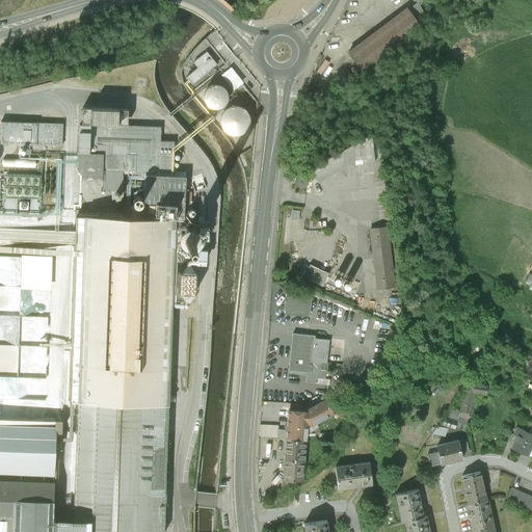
[(409,7),(350,53),(364,71),(423,25),(409,7)]
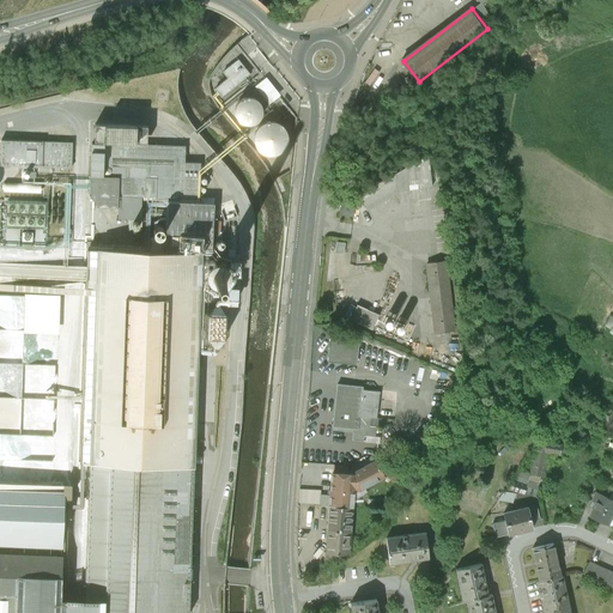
[(249,38),(208,70),(211,86),(213,89),(226,79),(224,68),(240,58),(252,73),(247,77),(255,76),(261,71),(259,59),(260,59),(258,49),(252,49),(249,38)]
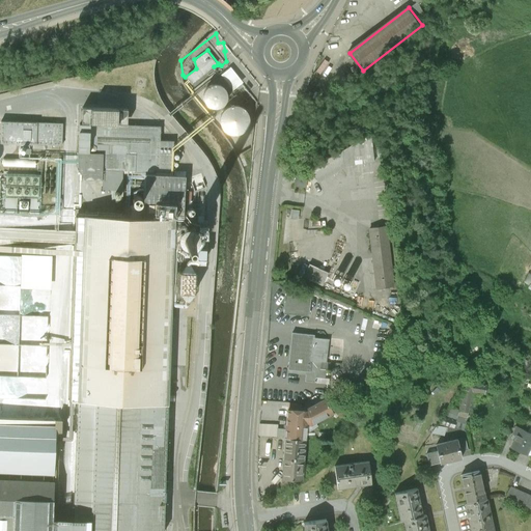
[(208,51),(194,60),(199,68),(187,76),(191,82),(218,65),(208,51)]
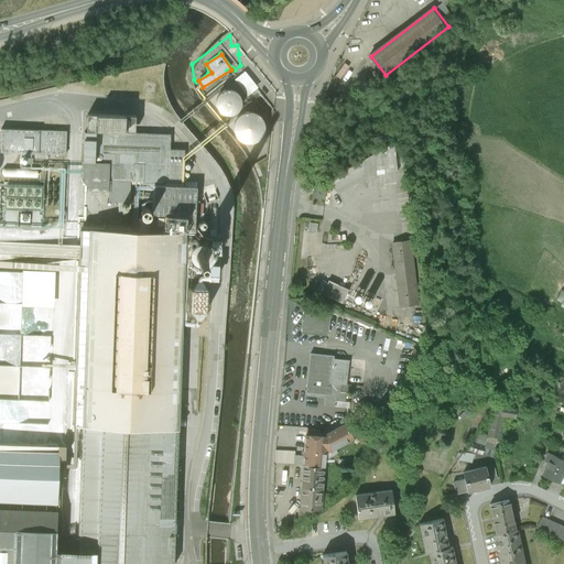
[(247,69),(235,77),(248,95),(259,87),(247,69)]
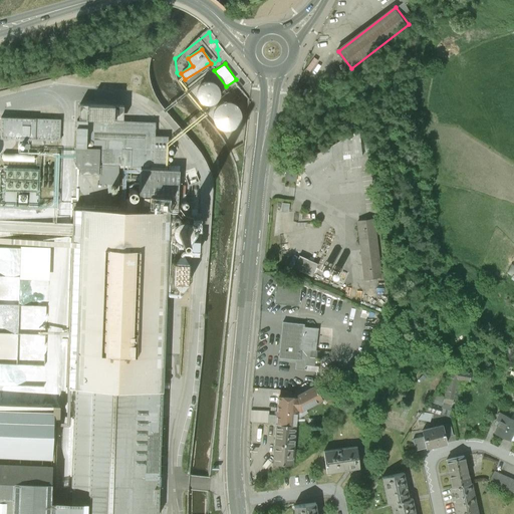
[(98,80),(112,80),(113,69),(99,69),(98,80)]
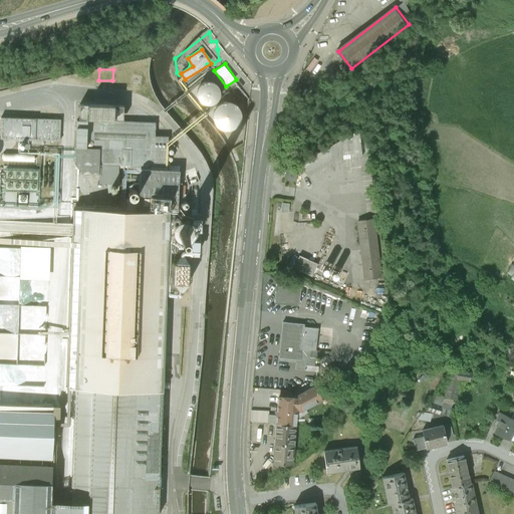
[(204,78),(197,96),(216,103),(223,85),(204,78)]
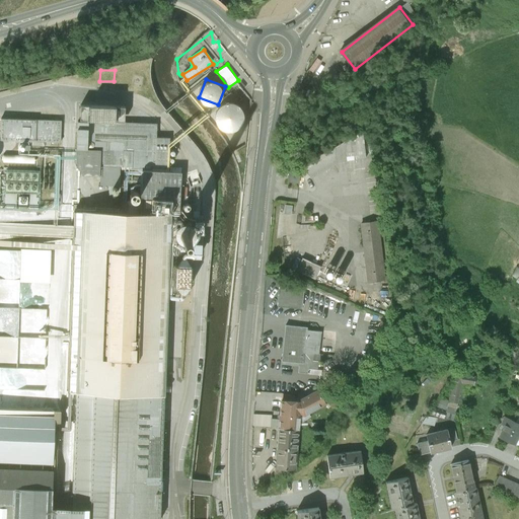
[(243,129),(242,102),(219,102),(219,129),(243,129)]
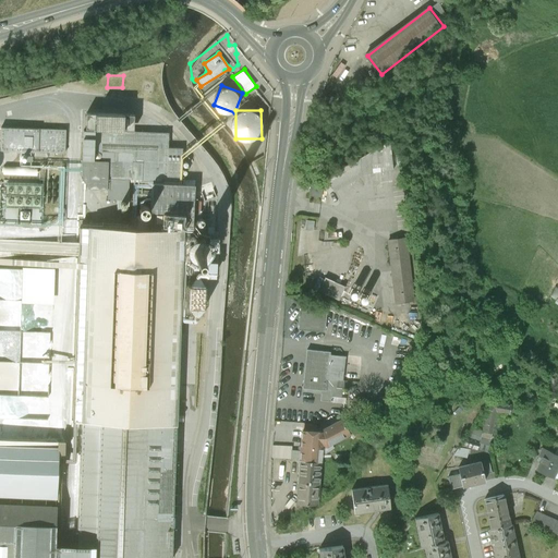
[(1,126),(1,149),(17,149),(17,162),(33,164),(33,150),(64,152),(64,128),(1,126)]
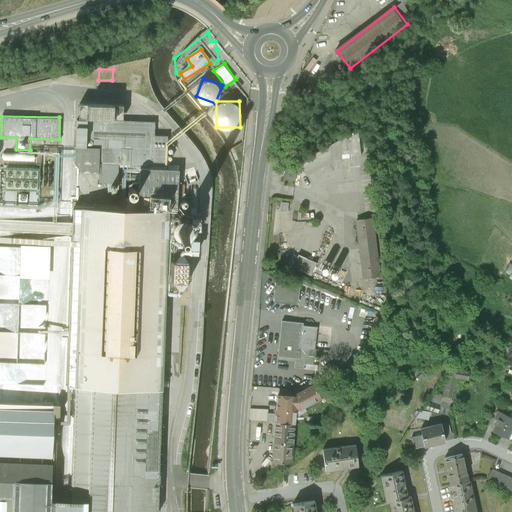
[(323,170),(347,167),(344,141),(297,172),(304,182),(323,170)]
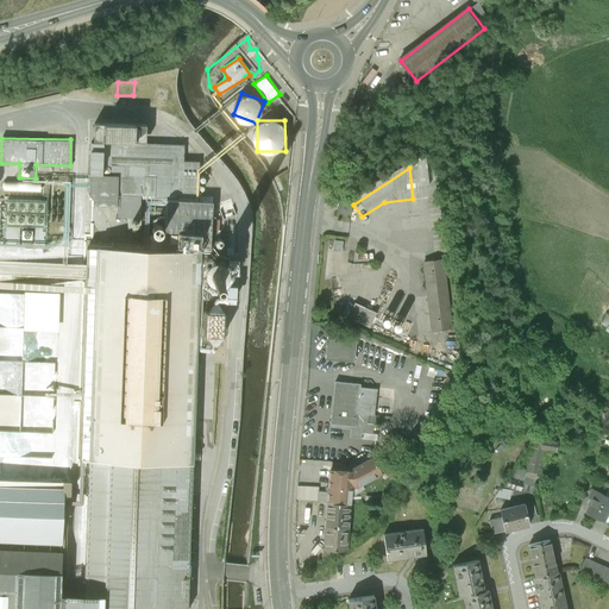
[(0,200),(0,243),(46,245),(48,198),(37,198),(37,192),(42,192),(42,182),(5,181),(4,190),(30,192),(30,198),(20,196),(20,201),(0,200)]
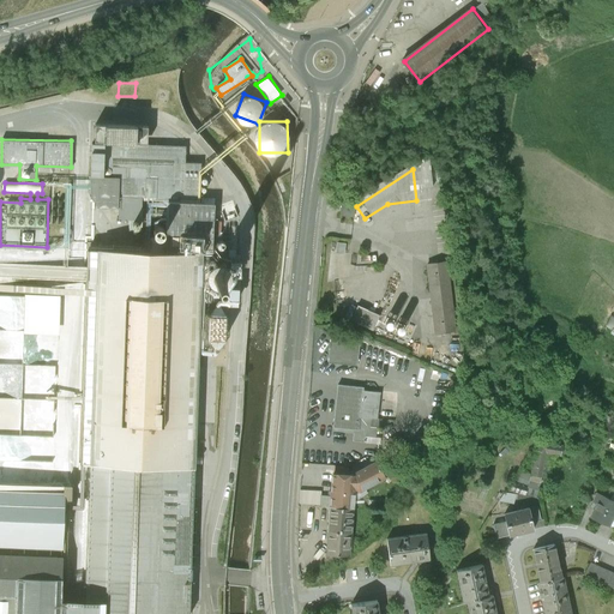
[(0,613),(187,613),(210,260),(94,259),(88,492),(0,487),(0,613)]
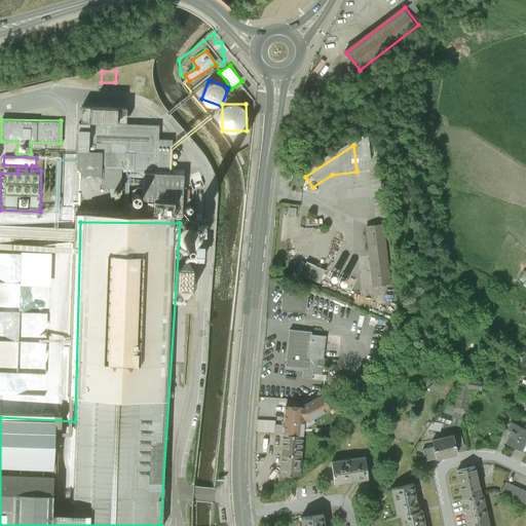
[(357,228),(365,290),(383,288),(375,226),(357,228)]
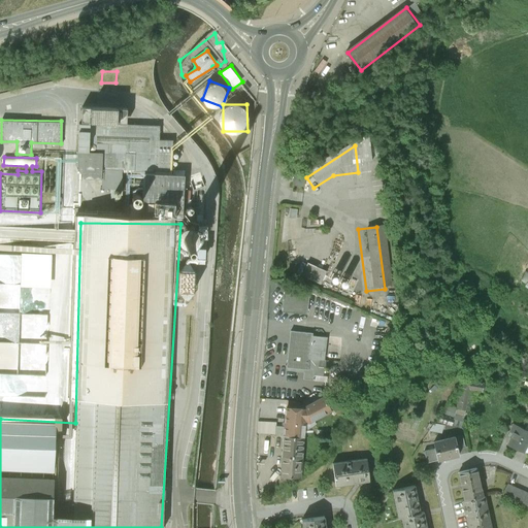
[(21,286),(52,287),(53,253),(22,252),(22,256),(9,255),(8,282),(21,282),(21,286)]
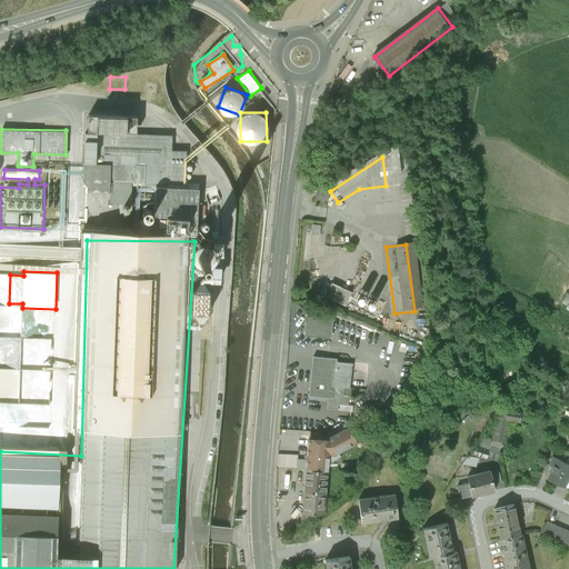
[(331,283),(326,297),(353,308),(358,295),(331,283)]
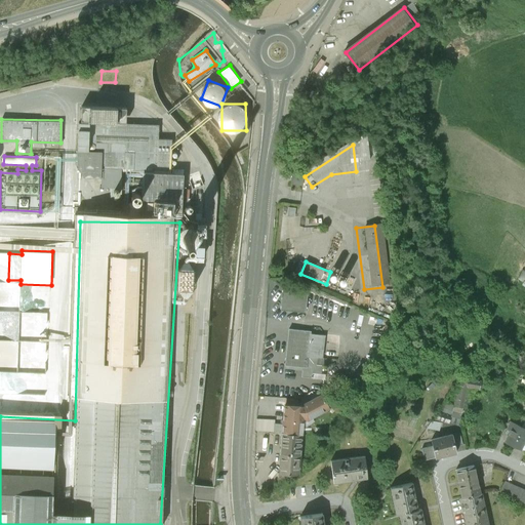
[(180,266),(180,287),(195,287),(195,266),(180,266)]
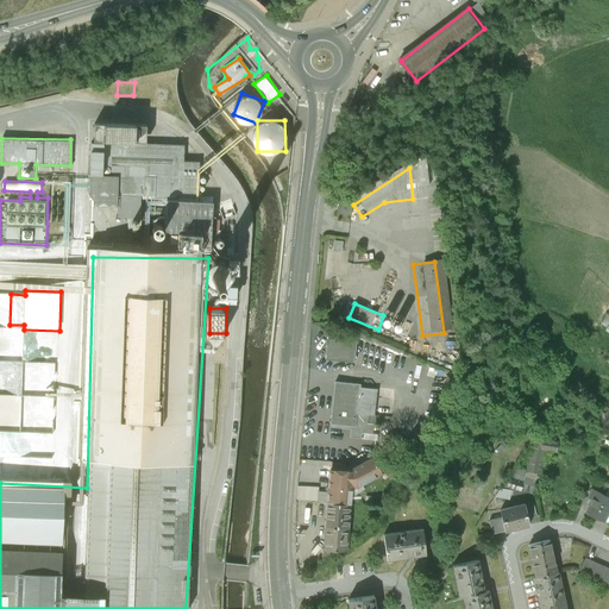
[(353,341),(326,338),(324,362),(351,365),(353,341)]
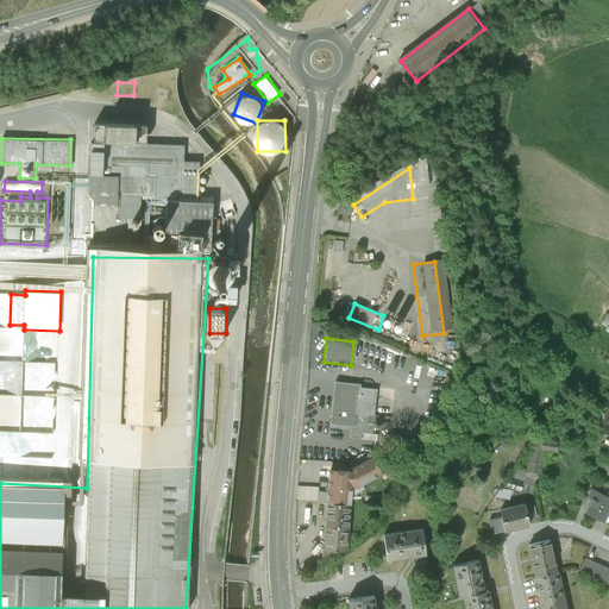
[(366,351),(362,362),(384,372),(389,362),(366,351)]
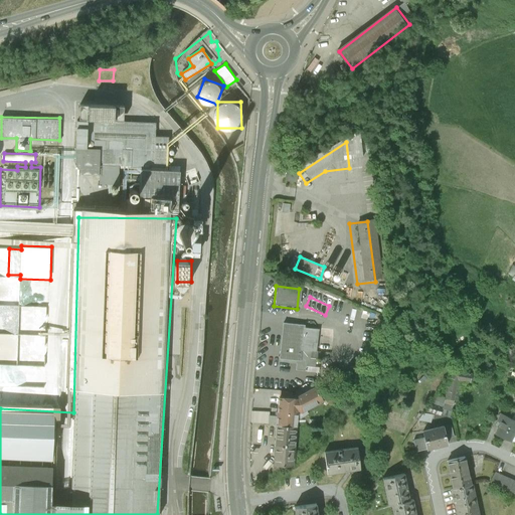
[(304,329),(280,326),(275,363),(295,365),(294,372),(308,374),(310,353),(315,354),(317,332),(304,331),(304,329)]
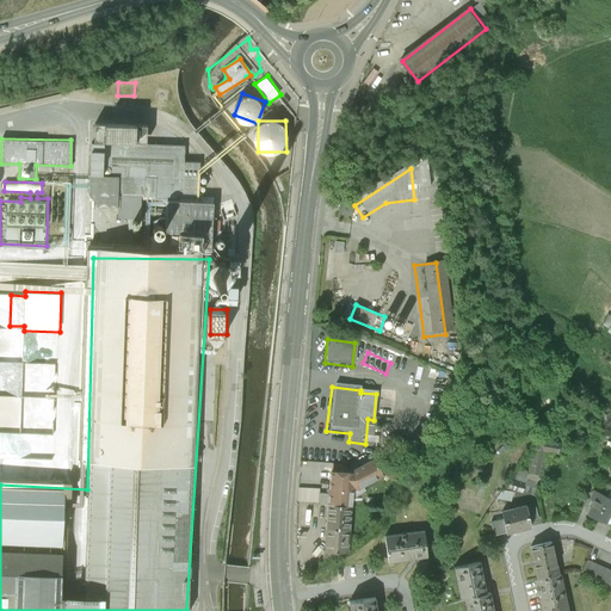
[(531,476),(541,479),(544,458),(554,460),(556,450),(537,446),(531,476)]
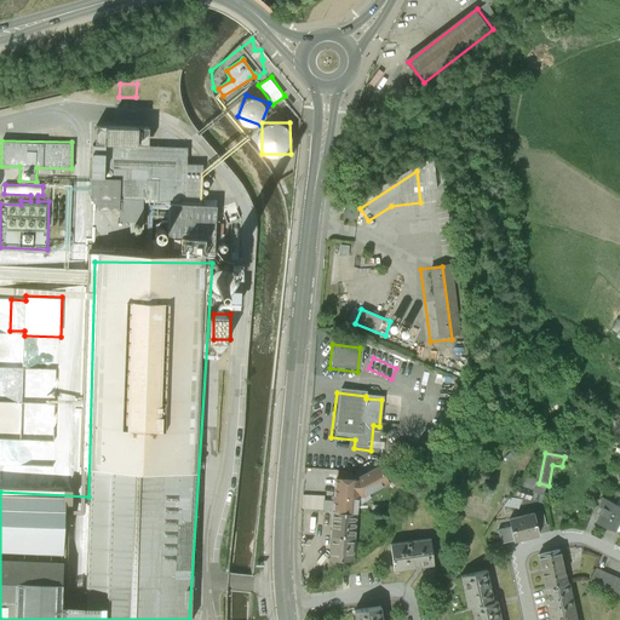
[(350,481),(328,480),(327,512),(346,514),(348,504),(380,483),(372,469),(350,481)]
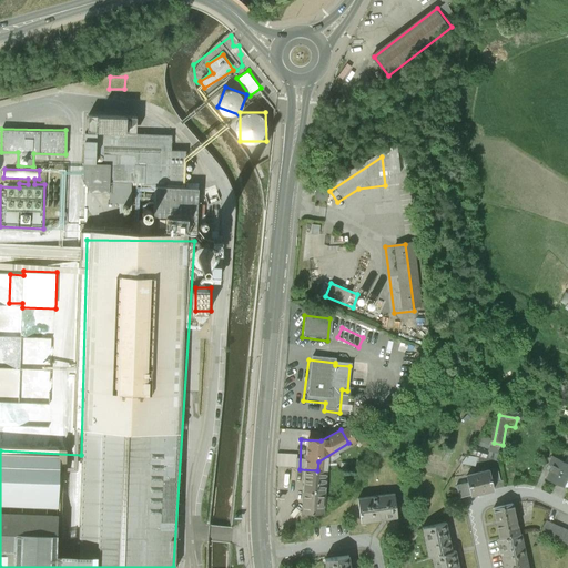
[(294,456),(276,455),(276,468),(293,468),(294,456)]
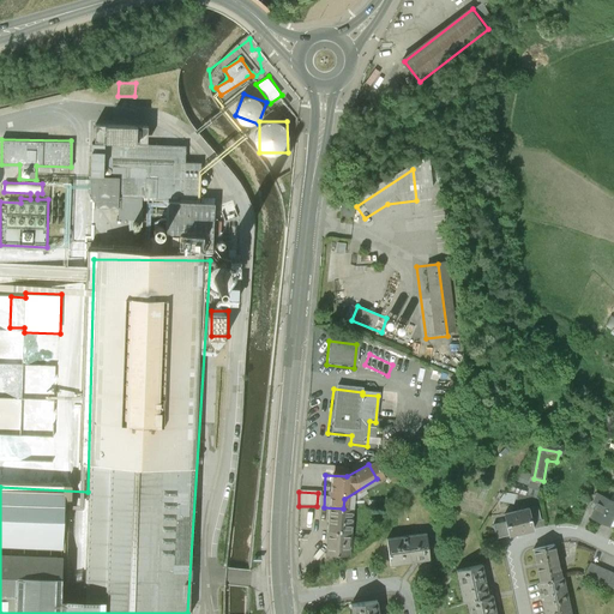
[(591,518),(609,527),(613,515),(613,495),(612,495),(609,500),(597,494),(594,501),(599,504),(591,518)]
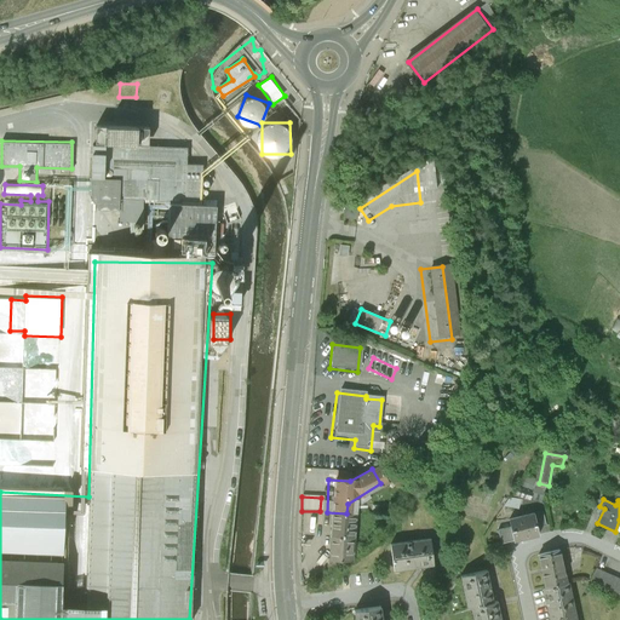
[(549,527),(544,511),(515,520),(517,528),(504,532),(507,543),(540,533),(539,529),(549,527)]
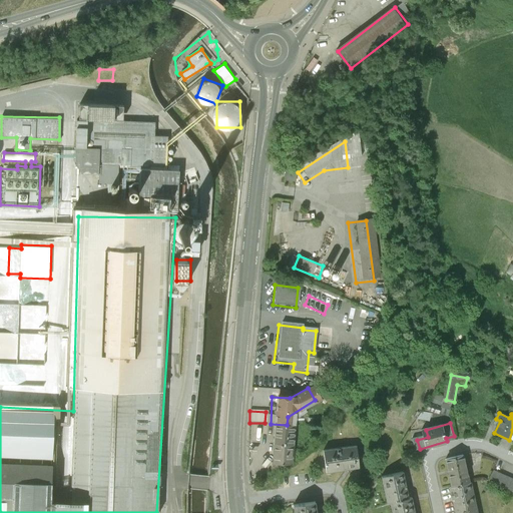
[(287,425),(271,424),(268,461),(285,462),(287,425)]
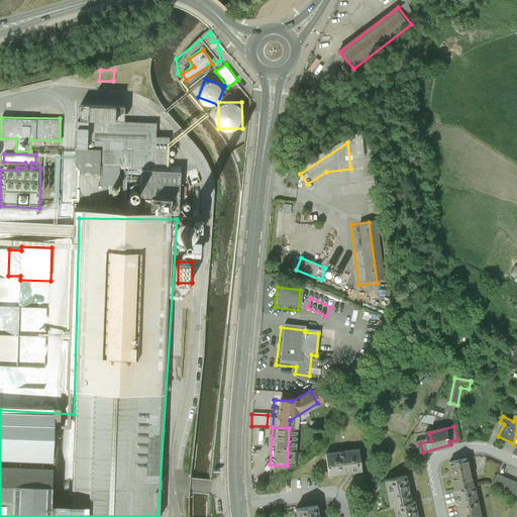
[(215,452),(225,451),(224,441),(215,442),(215,452)]
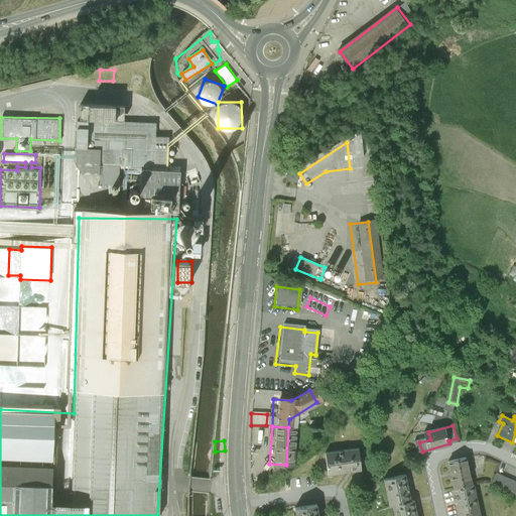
[(358,449),(325,454),(328,475),(361,471),(358,449)]
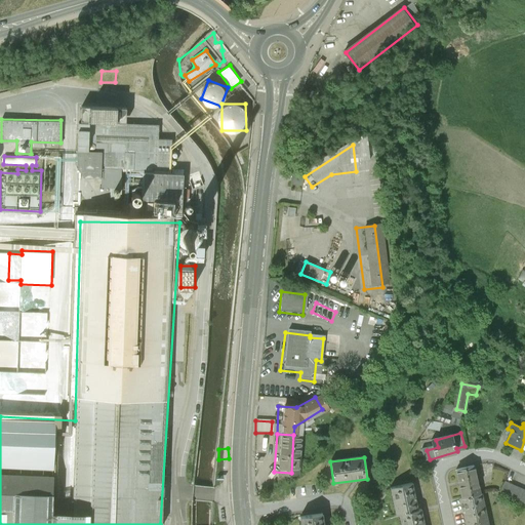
[(484,494),(478,465),(456,469),(462,498),(481,494),(484,494)]
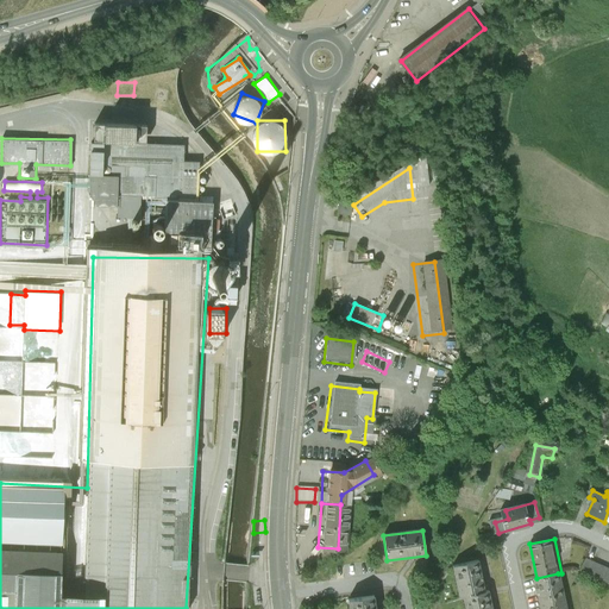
[(608,570),(585,559),(578,573),(608,588),(608,570)]
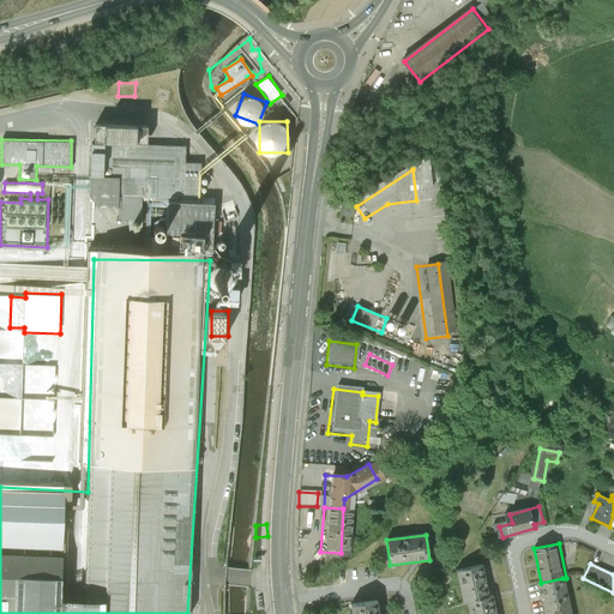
[(491,597),(485,565),(458,571),(465,602),(468,602),(491,597)]
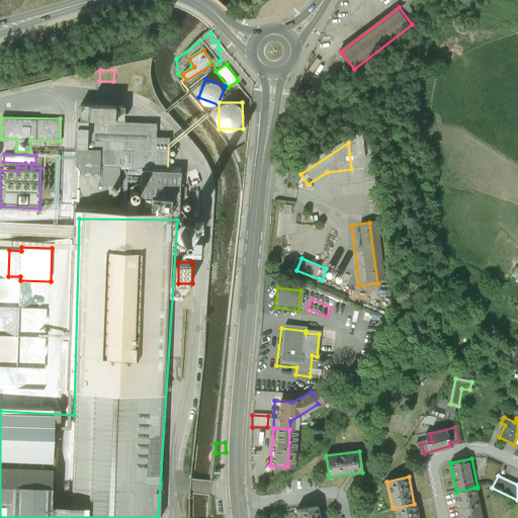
[(481,517),(475,488),(456,492),(454,493),(459,517),(481,517)]
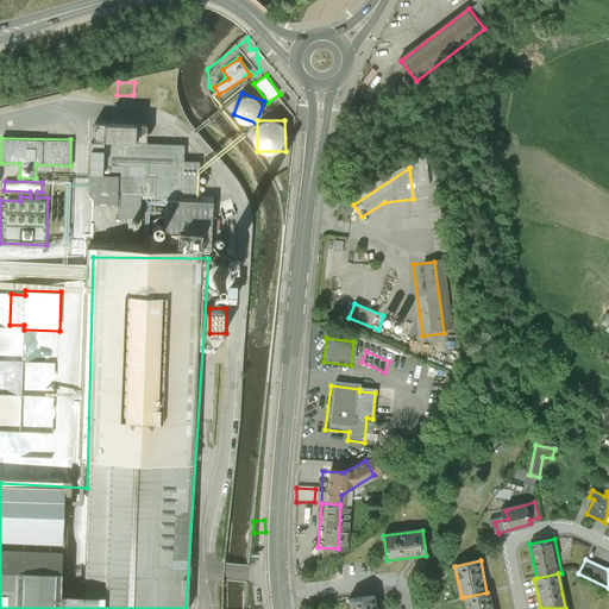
[(493,608),(489,591),(487,592),(464,597),(466,608),(493,608)]
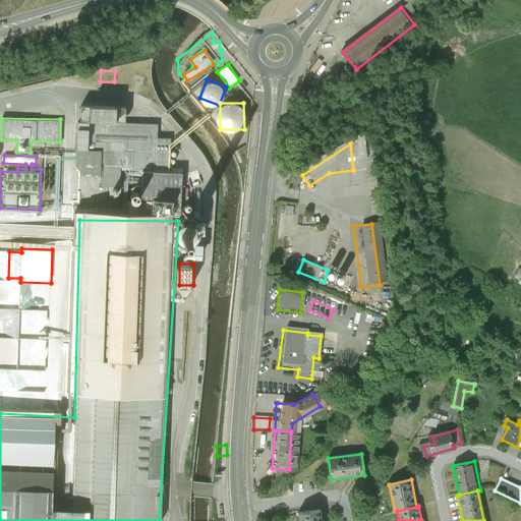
[(321,520),(320,511),(297,514),(297,520),(321,520)]
